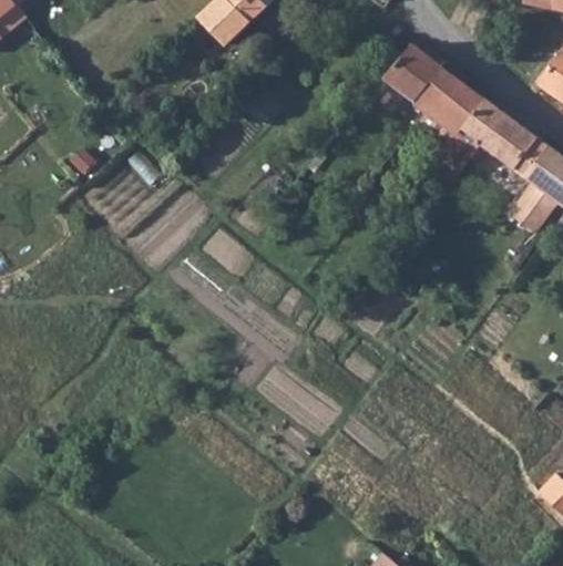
[(0,13),(13,3),(11,0),(0,0),(0,13)]
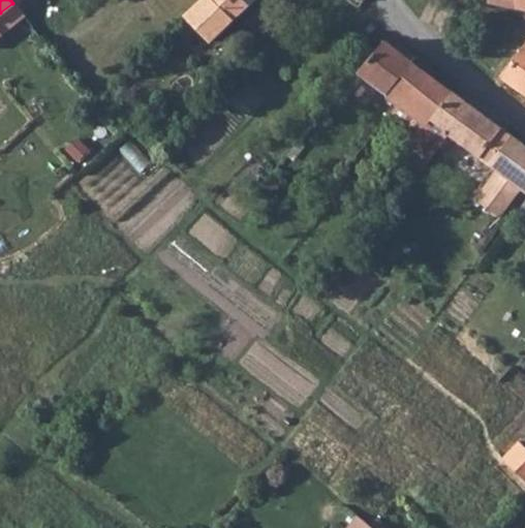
[(196,0),(181,14),(209,42),(238,17),(255,0),(196,0)]
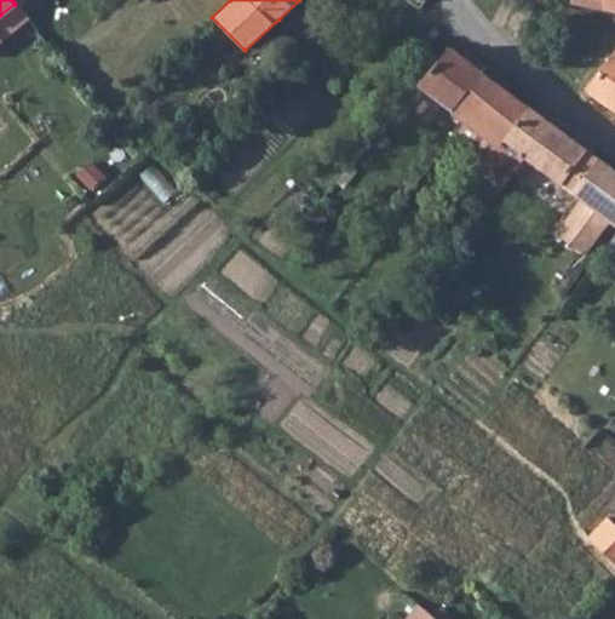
[(614,11),(614,0),(603,0),(603,10),(614,11)]
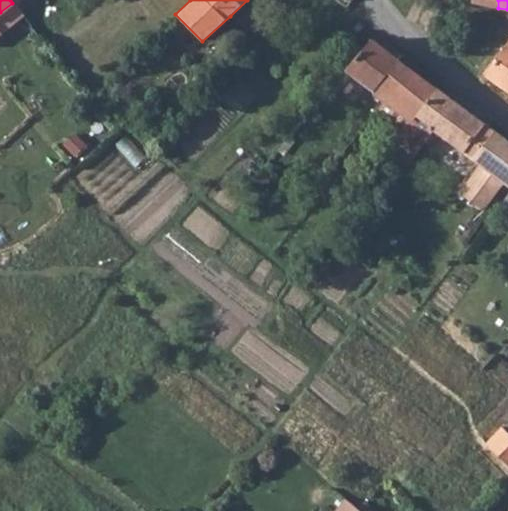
[(12,3),(0,12),(0,31),(20,14),(12,3)]
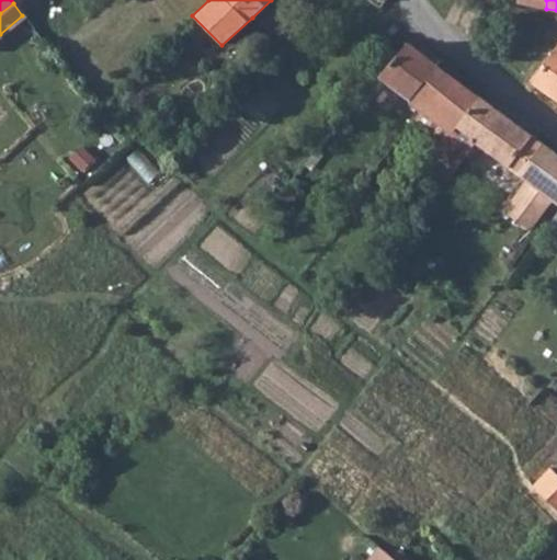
[(379,73),(410,95),(434,63),(408,43),(383,69),(379,73)]
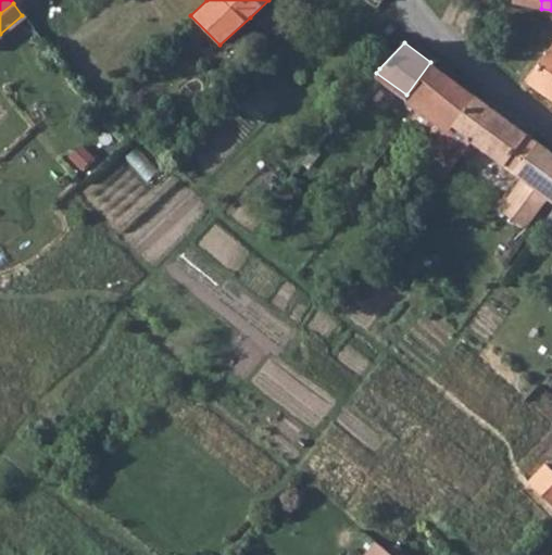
[(551,42),(524,83),(551,102),(551,42)]
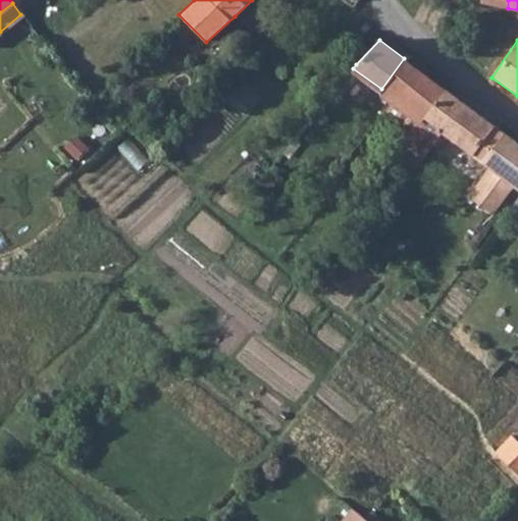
[(409,135),(392,159),(410,173),(413,168),(421,158),(439,133),(441,131),(423,118),(445,89),(404,58),(381,89),(375,99),(385,105),(380,113),(409,135)]
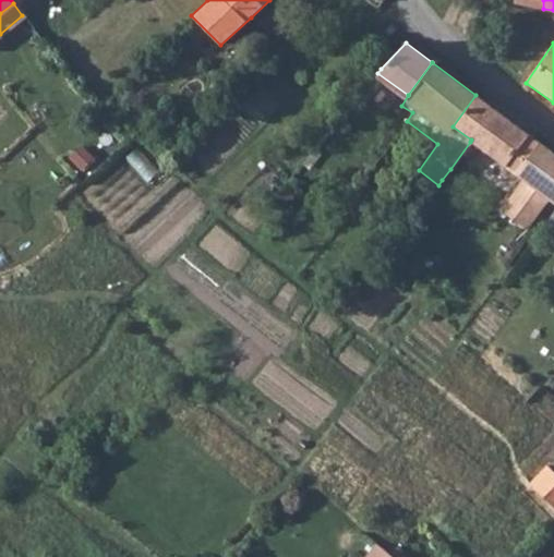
[(471,140),(470,142),(482,150),(505,166),(527,135),(476,95),(453,126),(471,140)]
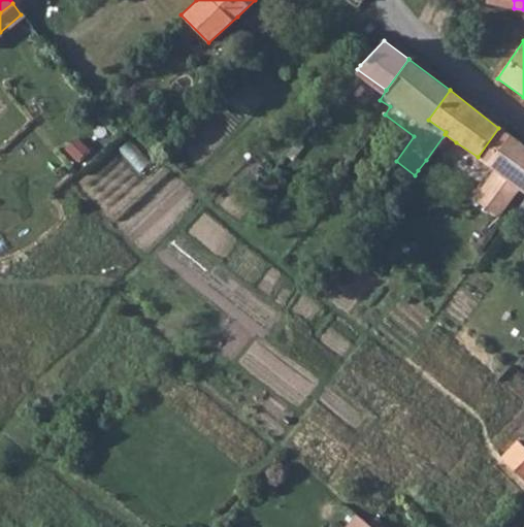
[(499,173),(508,178),(517,167),(523,159),(523,143),(508,133),(485,163),(499,173)]
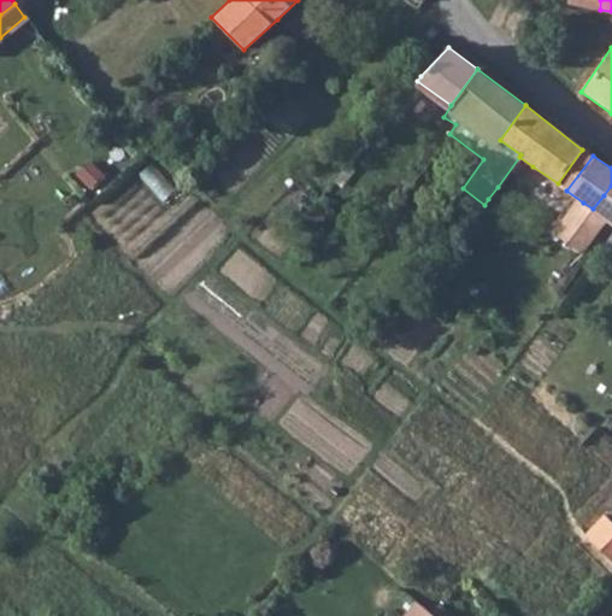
[(498,187),(510,197),(518,186),(533,166),(519,157),(498,187)]
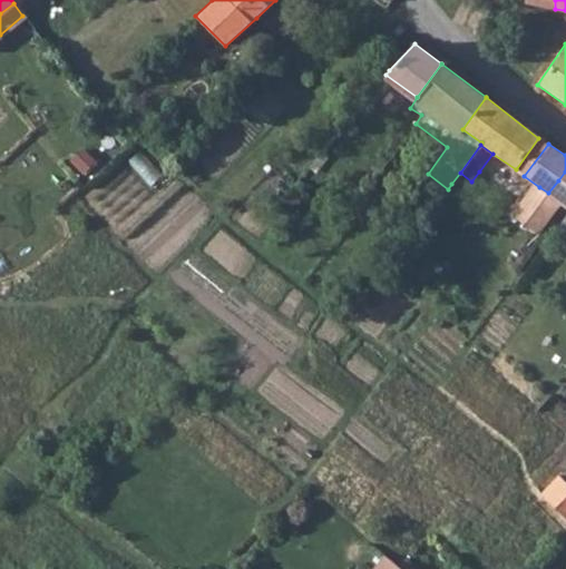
[(565,189),(565,186),(558,180),(548,193),(539,187),(525,208),(542,219),(565,189)]
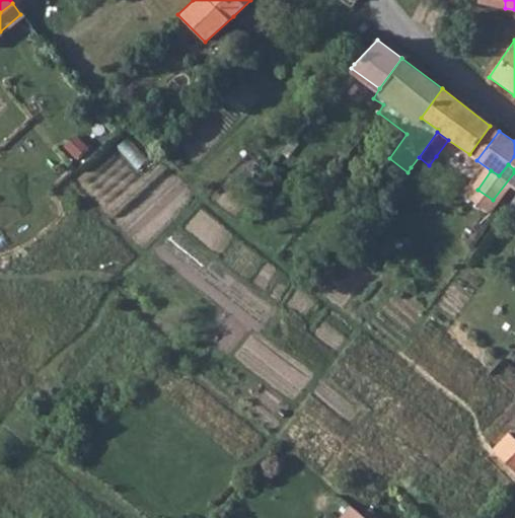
[(514,194),(514,172),(493,200),(501,206),(504,208),(514,194)]
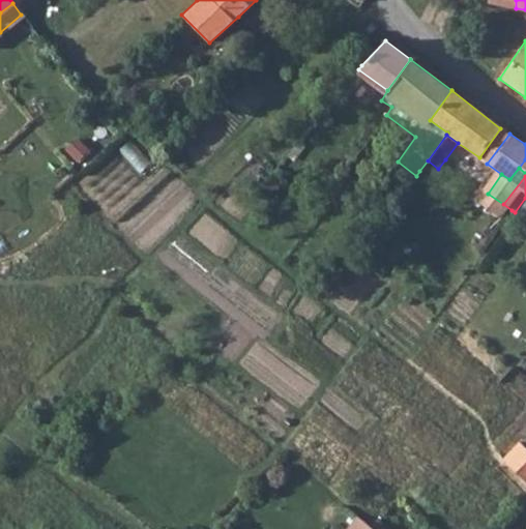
[(525,198),(515,212),(525,219),(525,198)]
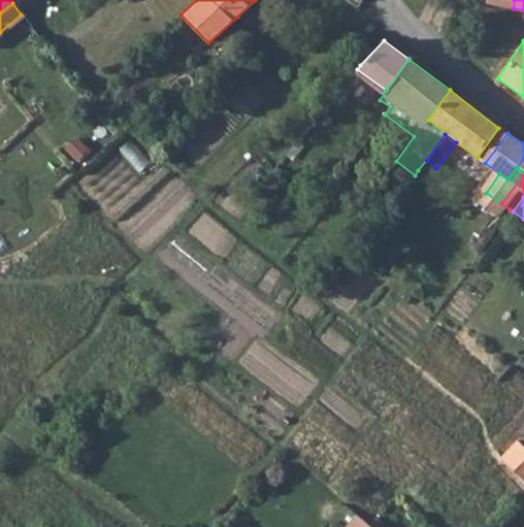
[(523,451),(515,442),(509,449),(523,461),(523,451)]
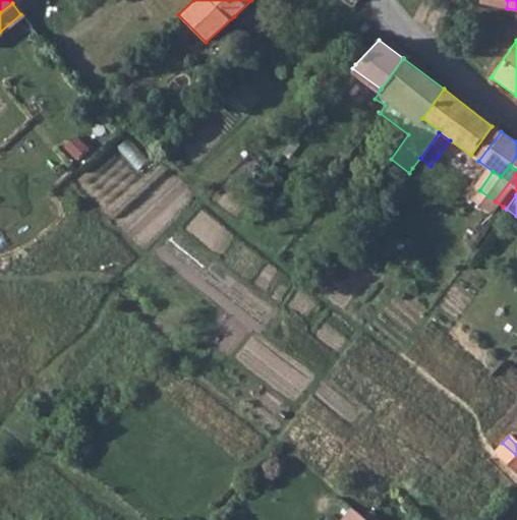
[(516,455),(502,443),(492,455),(516,478),(516,455)]
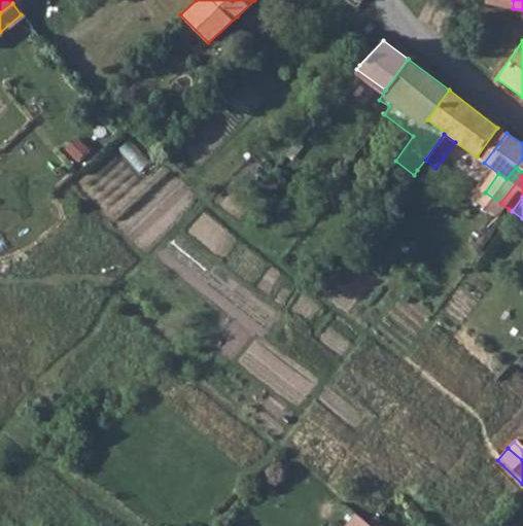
[(370,525),(364,521),(355,514),(344,525),(370,525)]
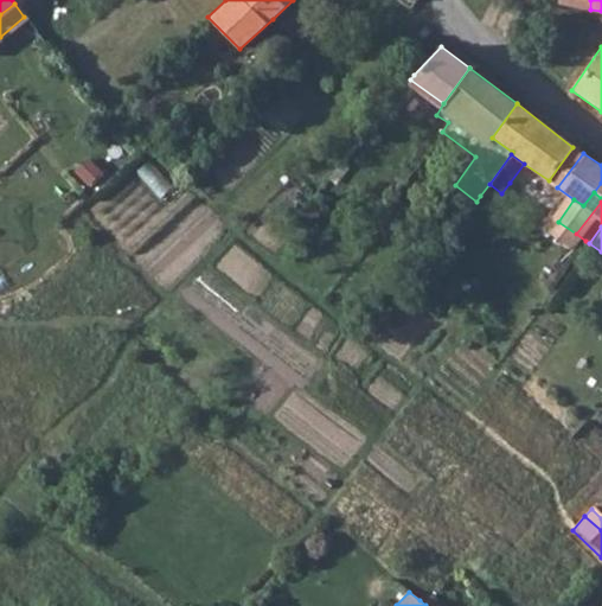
[(443,605),(427,593),(420,600),(426,605),(443,605)]
